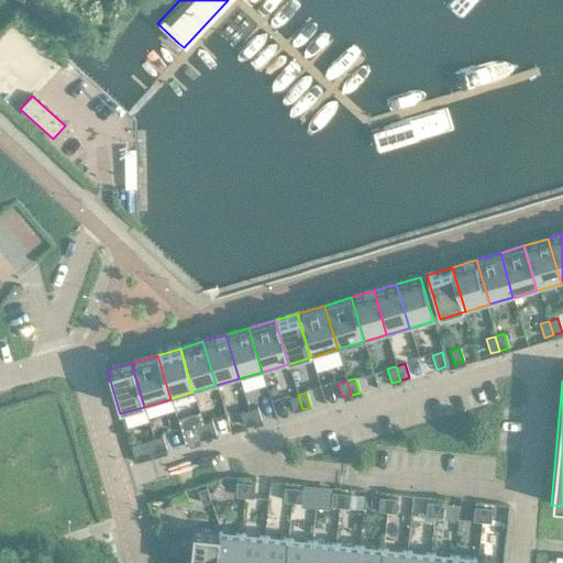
[(294,411),(302,409),(298,395),(289,398),(294,411)]
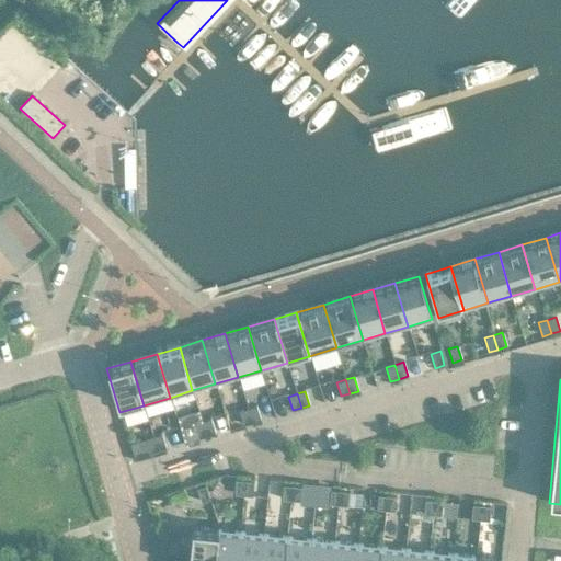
[(251,423),(260,420),(255,405),(247,409),(251,423)]
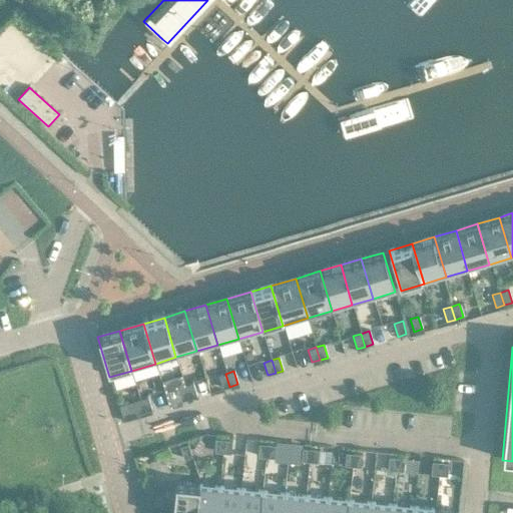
[(229,387),(225,374),(217,376),(221,389),(229,387)]
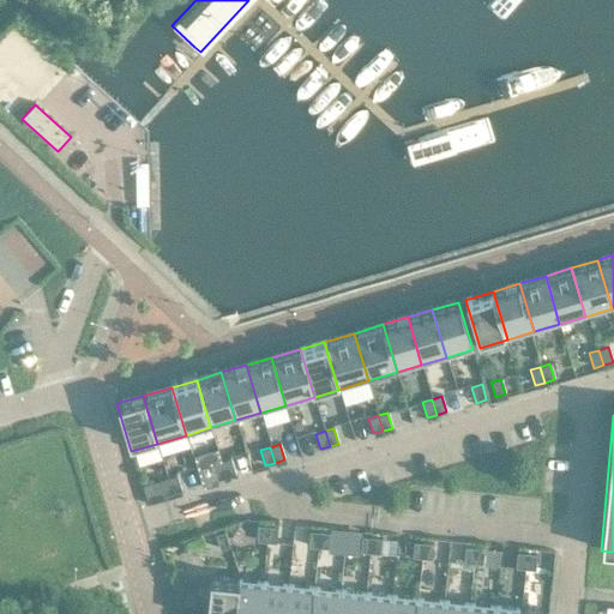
[(221,462),(226,477),(235,475),(230,459),(221,462)]
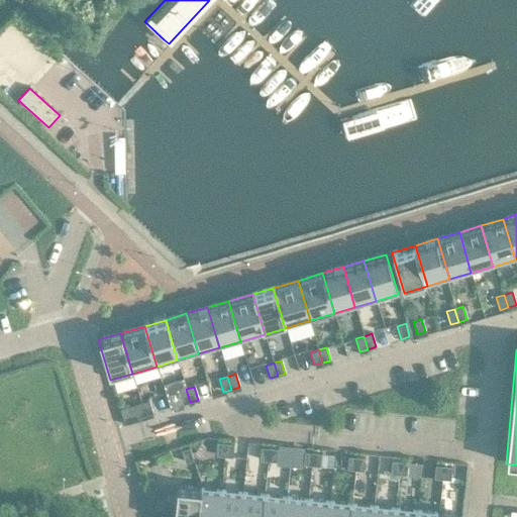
[(190,402),(186,389),(178,392),(182,405),(190,402)]
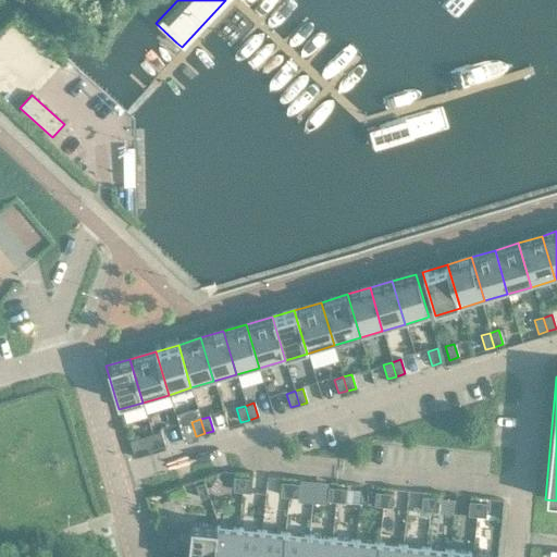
[(156,447),(164,445),(160,431),(151,434),(156,447)]
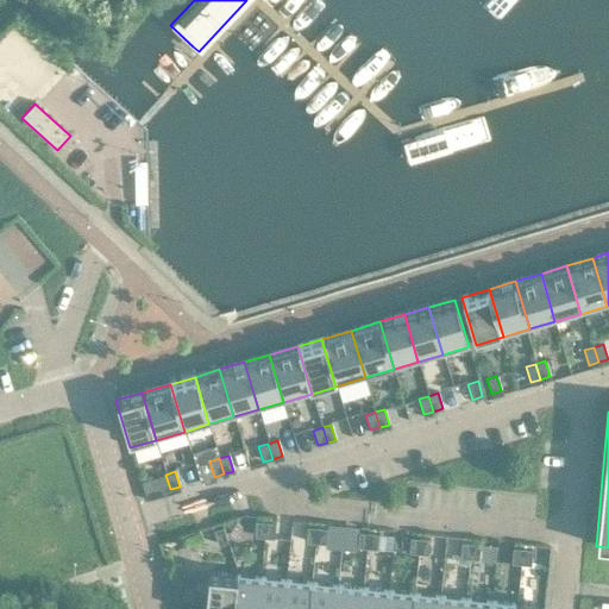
[(170,489),(165,475),(156,477),(161,493),(170,489)]
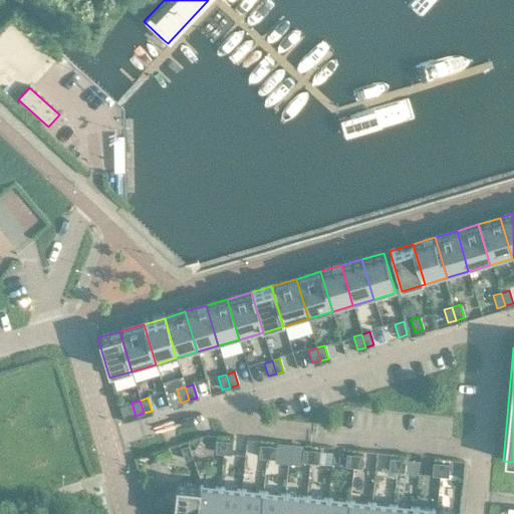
[(223,454),(224,441),(216,440),(215,453),(223,454)]
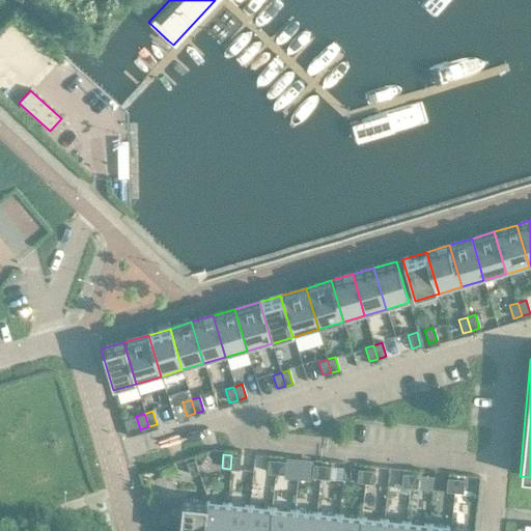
[(239,470),(241,456),(231,455),(230,469),(239,470)]
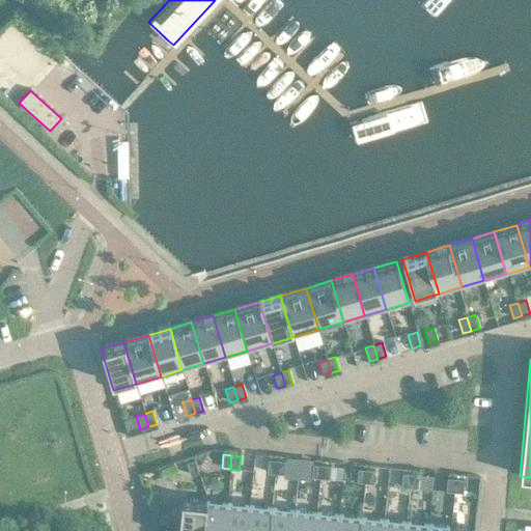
[(275,473),(276,459),(268,458),(267,473),(275,473)]
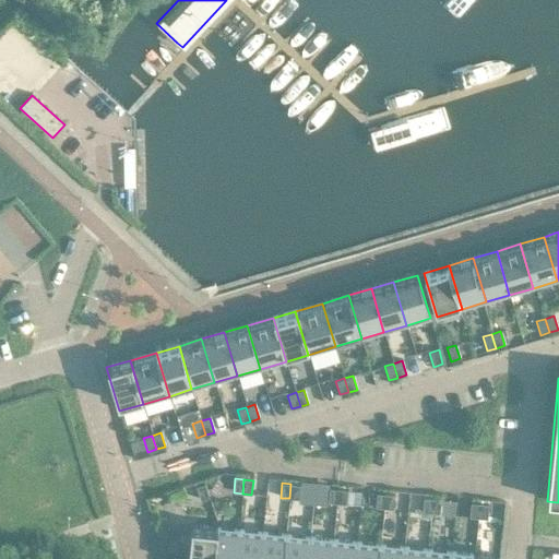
[(195,487),(200,500),(209,498),(204,484),(195,487)]
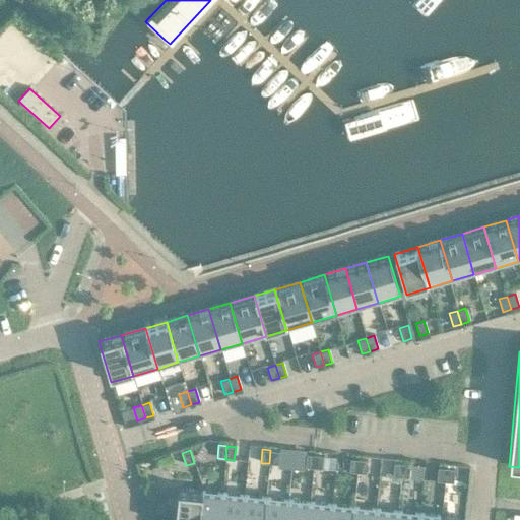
[(277,464),(279,451),(270,450),(269,463),(277,464)]
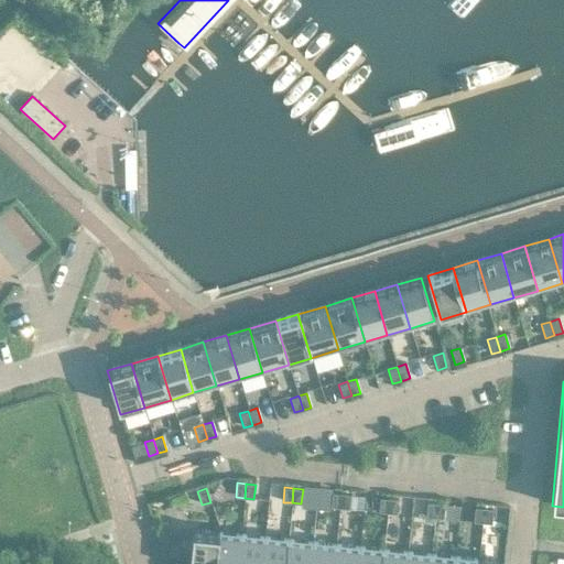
[(339,508),(340,494),(332,492),(331,507),(339,508)]
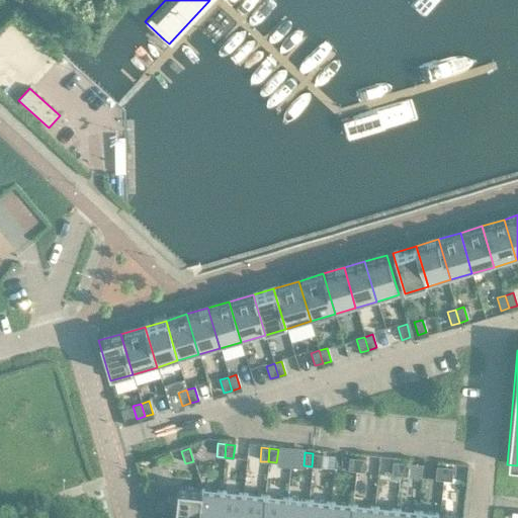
[(320,467),(322,454),(313,453),(312,466),(320,467)]
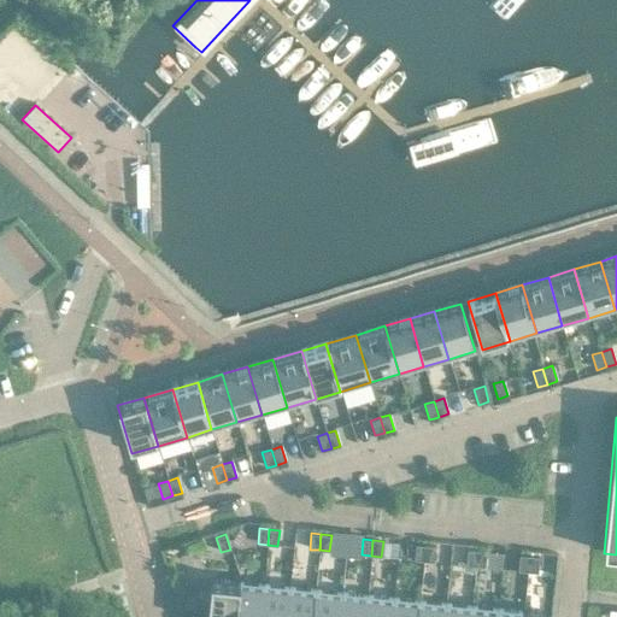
[(423,560),(425,545),(415,544),(413,560),(423,560)]
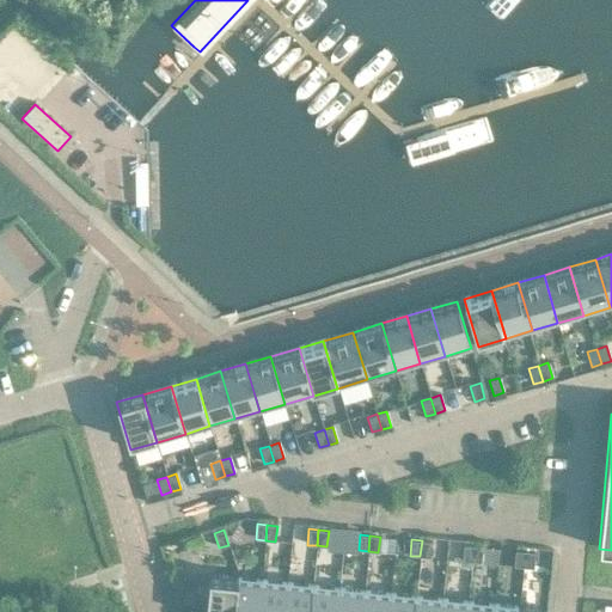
[(429,557),(432,542),(422,540),(420,556),(429,557)]
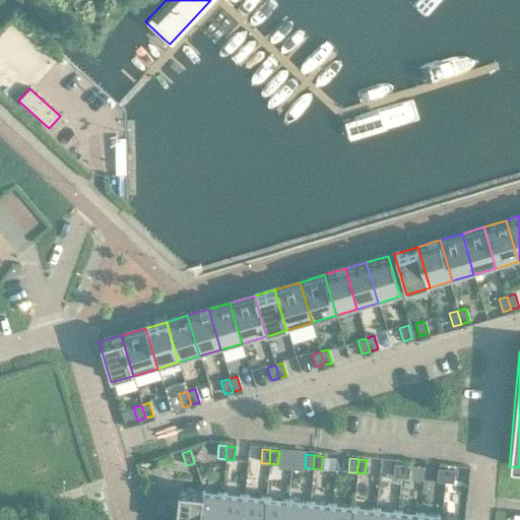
[(400,477),(402,464),(393,463),(392,476),(400,477)]
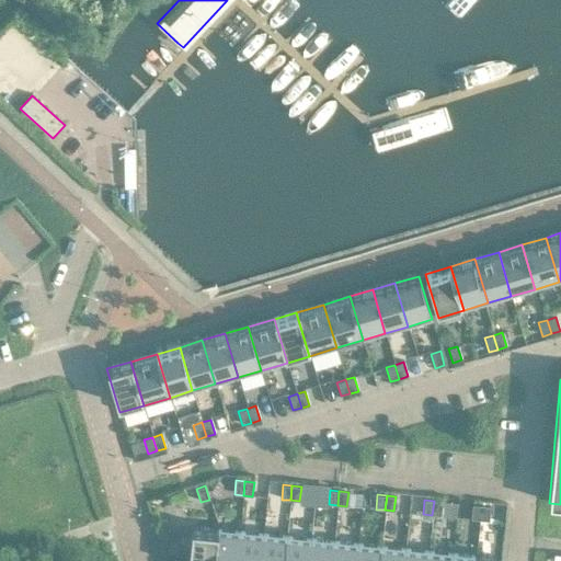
[(442,516),(443,502),(434,501),(432,515),(442,516)]
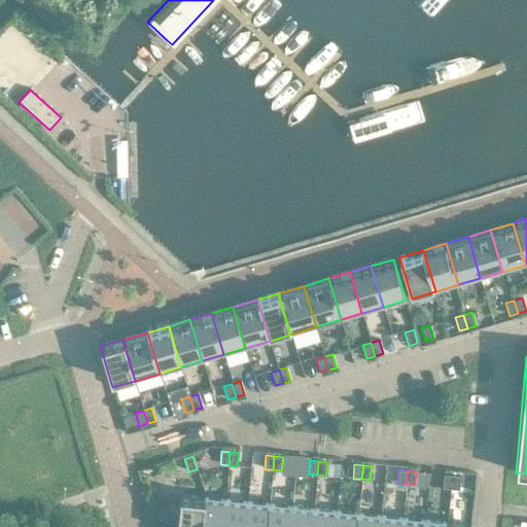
[(442,488),(450,489),(452,475),(443,473),(442,488)]
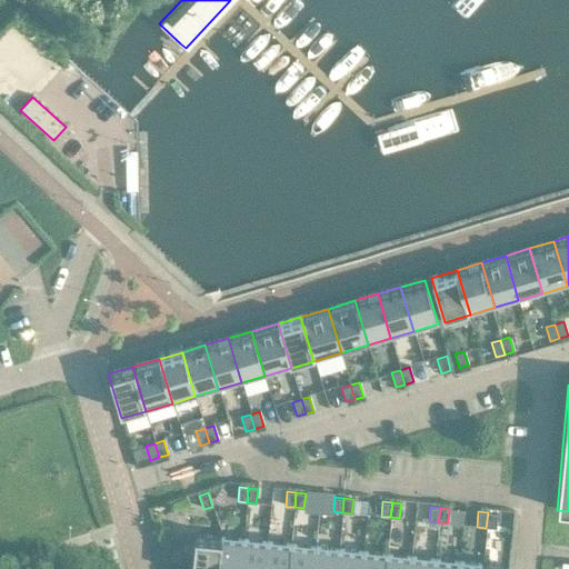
[(488,512),(486,528),(496,529),(497,513),(488,512)]
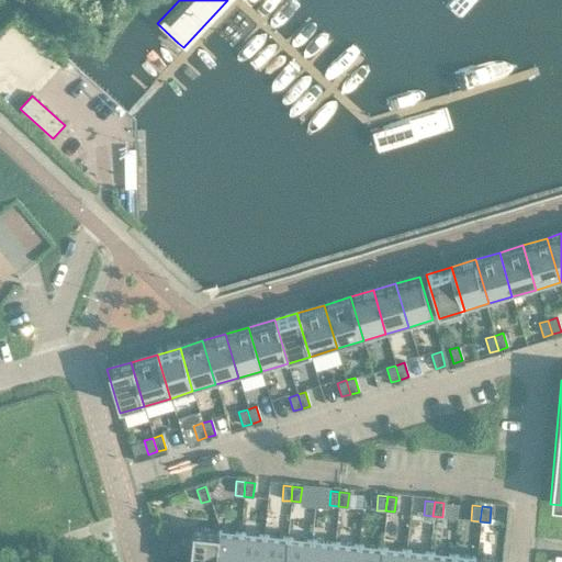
[(191,528),(187,561),(211,561),(215,530),(191,528)]
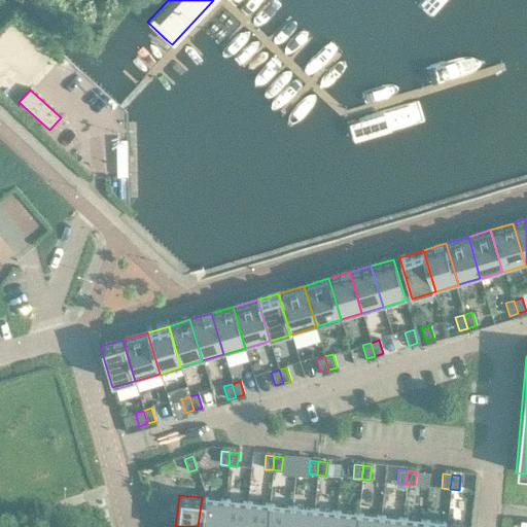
[(221,526),(224,500),(202,498),(199,526),(221,526)]
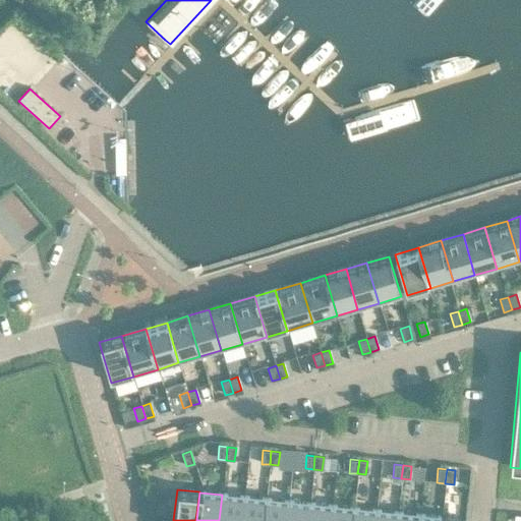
[(241,520),(244,497),(222,495),(219,520),(241,520)]
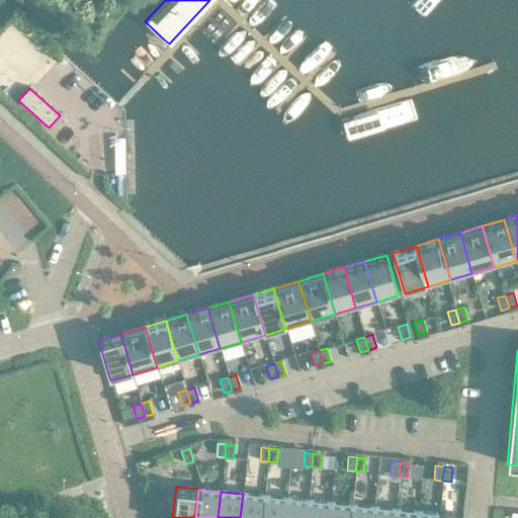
[(262,517),(264,496),(243,494),(240,517),(262,517)]
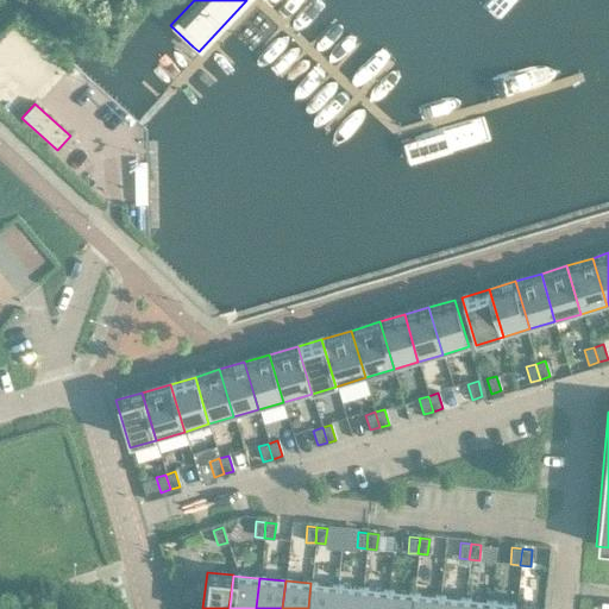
[(333,608),(337,586),(311,583),(308,608),(333,608)]
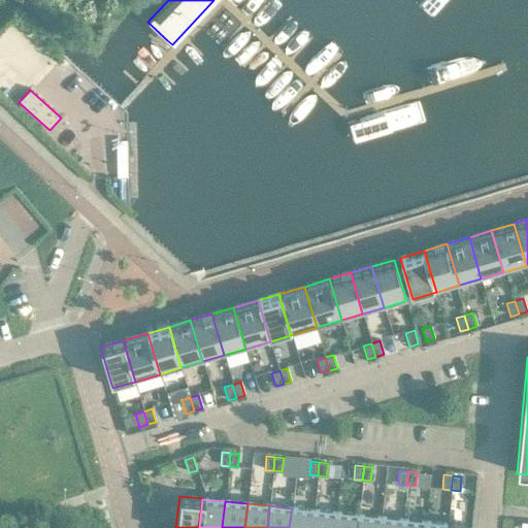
[(311,527),(315,510),(292,508),(289,527),(311,527)]
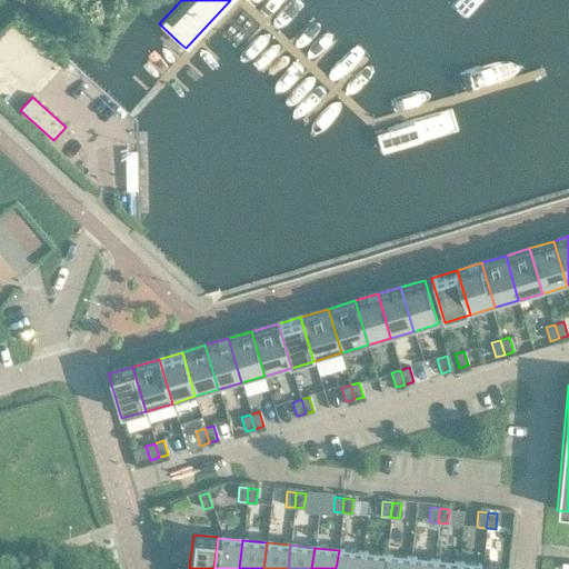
[(360,568),(362,552),(339,550),(336,568),(360,568)]
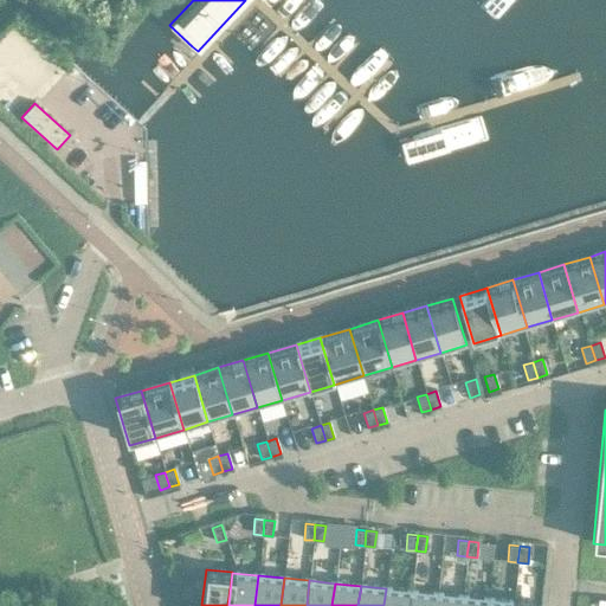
[(410,605),(412,591),(386,588),(384,605),(410,605)]
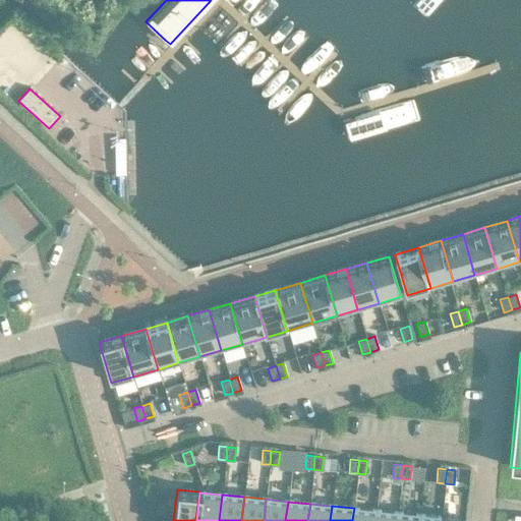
[(374,520),(375,511),(354,508),(352,520),(374,520)]
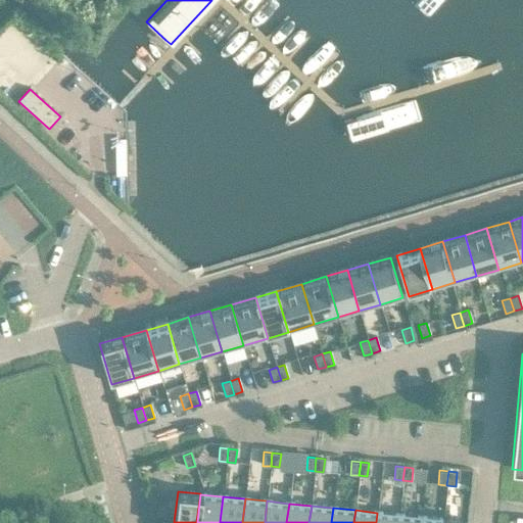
[(397,522),(399,515),(377,513),(376,522),(397,522)]
